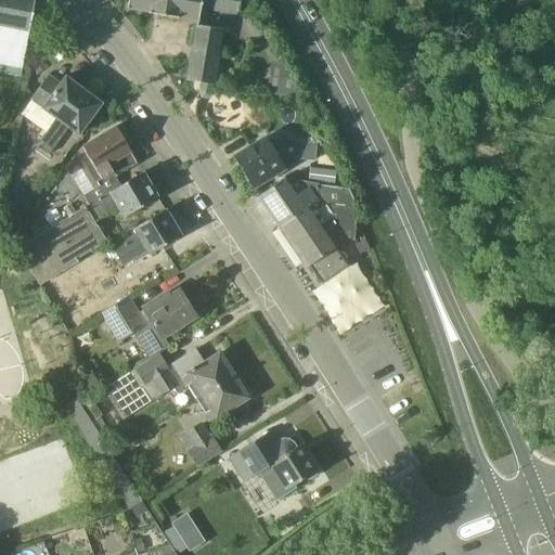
[(0,0),(0,72),(22,76),(35,0),(0,0)]
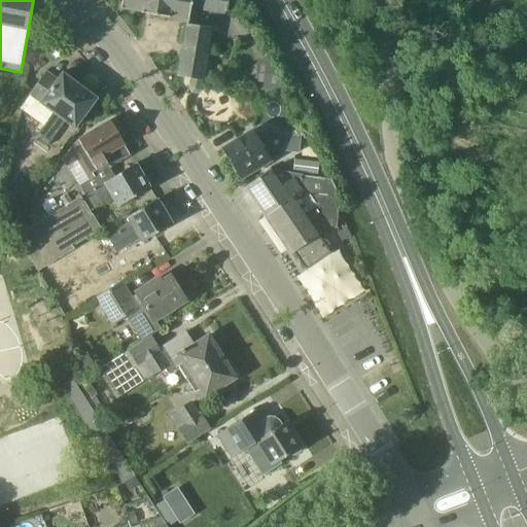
[(121,0),(120,7),(141,12),(169,20),(170,16),(188,22),(191,5),(226,11),(227,0),(121,0)]
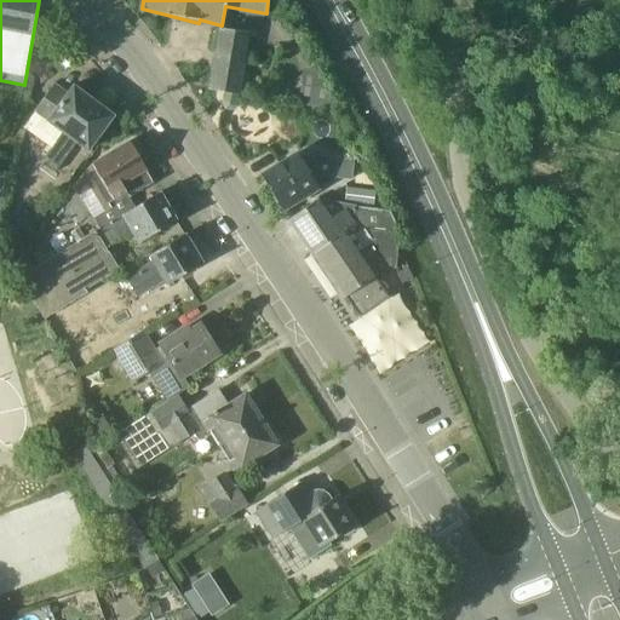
[(251,35),(220,30),(210,90),(225,93),(223,105),(227,109),(231,110),(236,107),(237,95),(242,96),(251,35)]
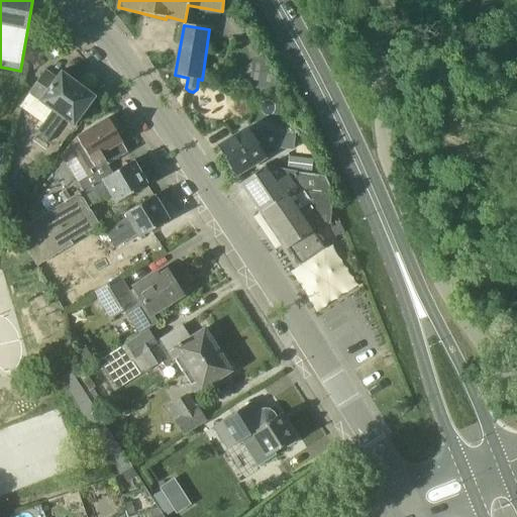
[(95,97),(62,72),(57,78),(44,70),(28,93),(29,93),(20,106),(43,123),(38,131),(41,133),(37,138),(45,144),(49,139),(65,119),(74,125),(95,97)]
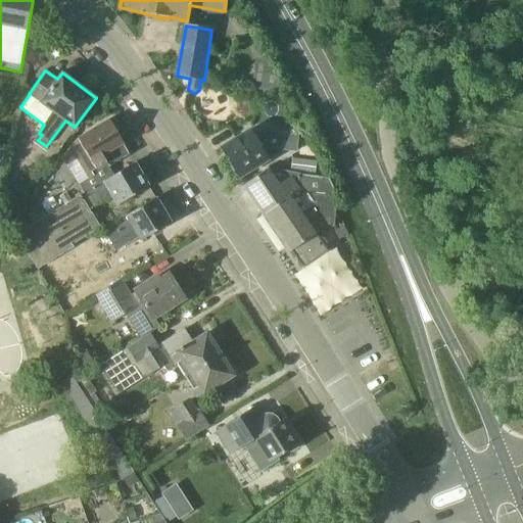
[(109,120),(77,139),(69,146),(67,148),(60,158),(65,167),(67,164),(80,185),(94,176),(130,154),(109,120)]
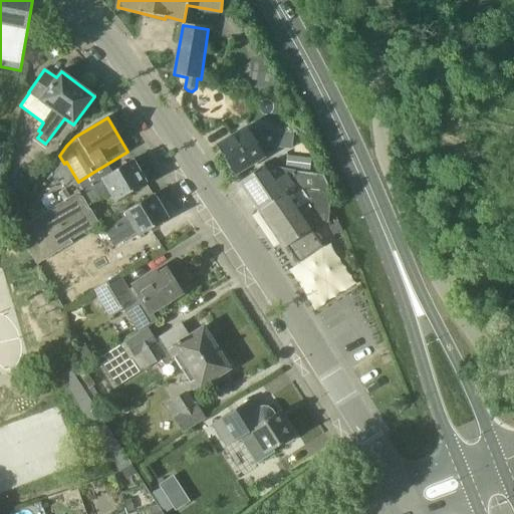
[(267,147),(291,150),(293,134),(263,130),(252,136),(247,127),(217,146),(234,175),(264,157),(260,151),(267,147)]
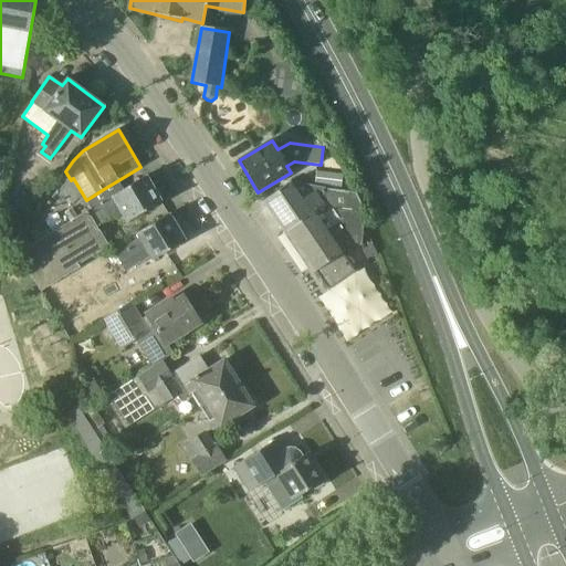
[(315,170),(313,187),(339,190),(342,174),(315,170)]
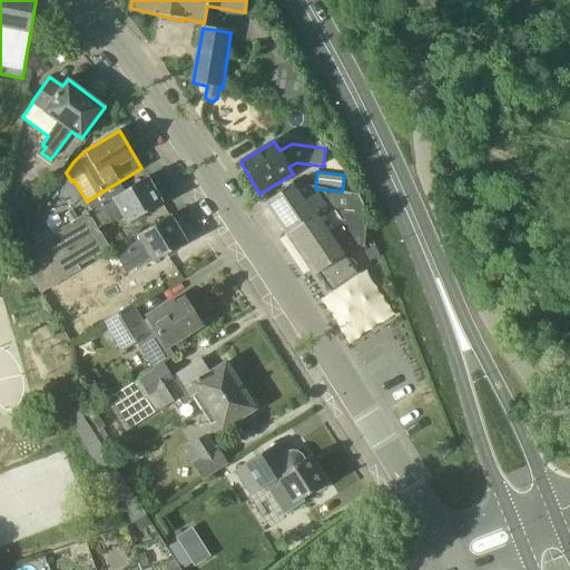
[(97,228),(121,214),(127,223),(161,203),(147,177),(96,206),(58,231),(31,247),(18,255),(41,294),(80,269),(78,267),(108,248),(97,228)]
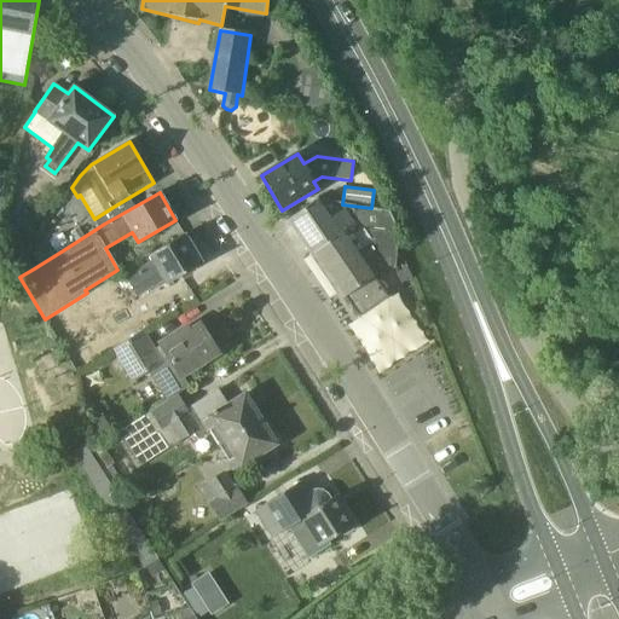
[(354,226),(347,217),(351,214),(352,206),(317,200),(288,220),(311,254),(354,226)]
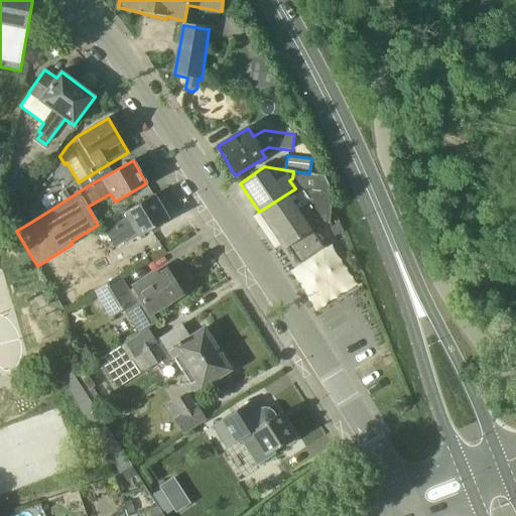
[(324,247),(311,229),(313,228),(312,226),(318,222),(330,223),(333,192),(329,183),(324,175),(293,171),(292,178),(289,180),(295,188),(259,212),(284,248),(286,246),(298,263),(324,247)]
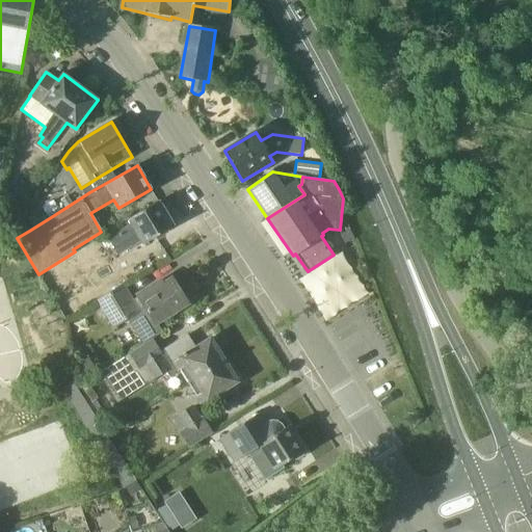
[(68,196),(60,201),(65,208),(72,204),(68,196)]
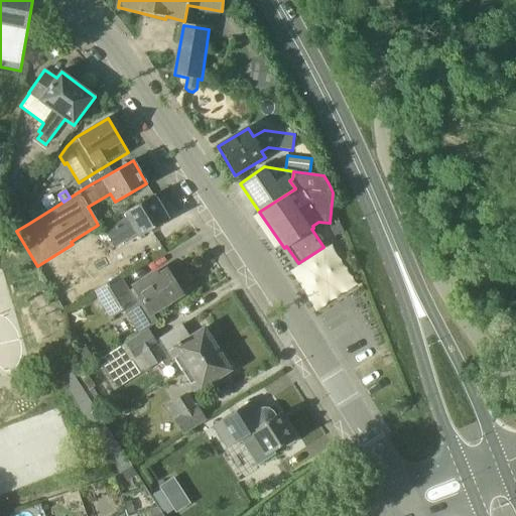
[(168,219),(153,195),(124,213),(127,219),(105,232),(114,248),(137,234),(139,237),(168,219)]
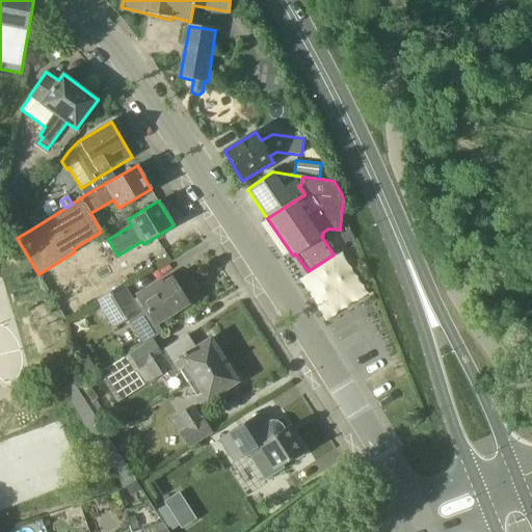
[(17,238),(29,231),(21,217),(11,231),(17,238)]
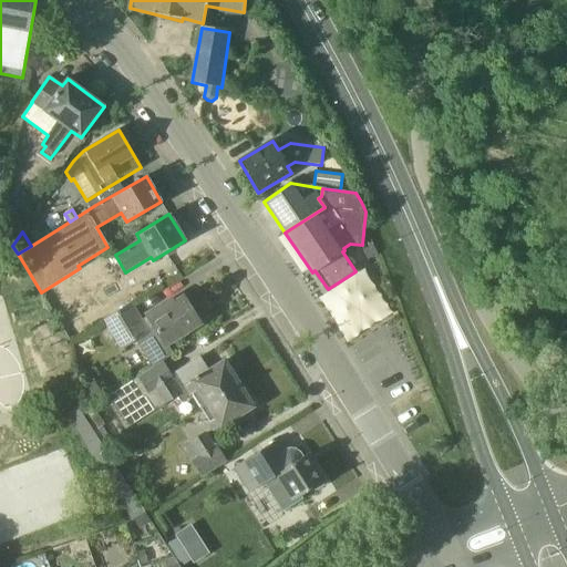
[(123,279),(103,290),(111,303),(130,292),(123,279)]
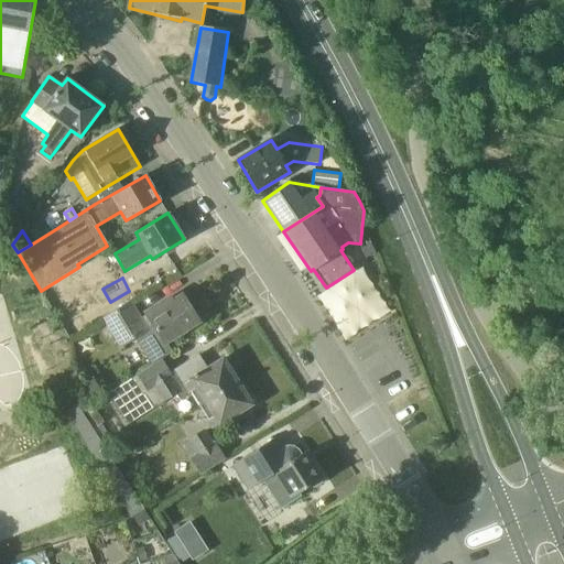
[(165,343),(198,321),(182,296),(172,303),(170,299),(147,314),(148,314),(140,320),(130,303),(105,318),(122,346),(134,338),(151,366),(172,353),(165,343)]
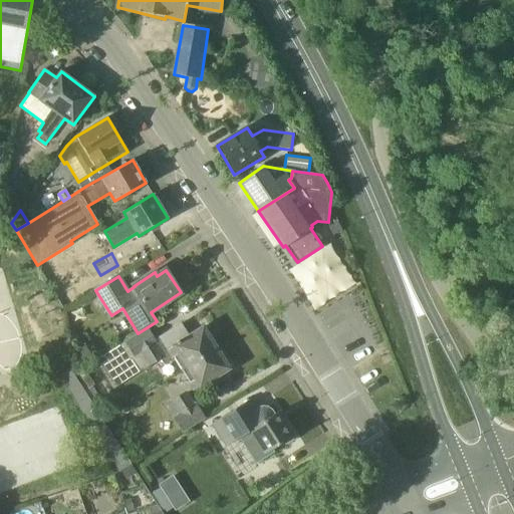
[(216,348),(203,328),(189,337),(182,325),(157,342),(149,328),(95,361),(114,391),(163,360),(166,366),(175,360),(182,370),(216,348)]
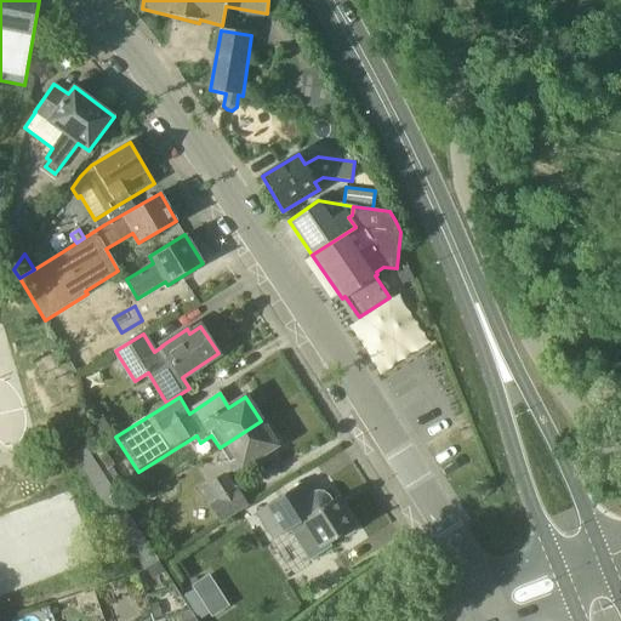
[(95,442),(112,431),(103,417),(85,428),(95,442)]
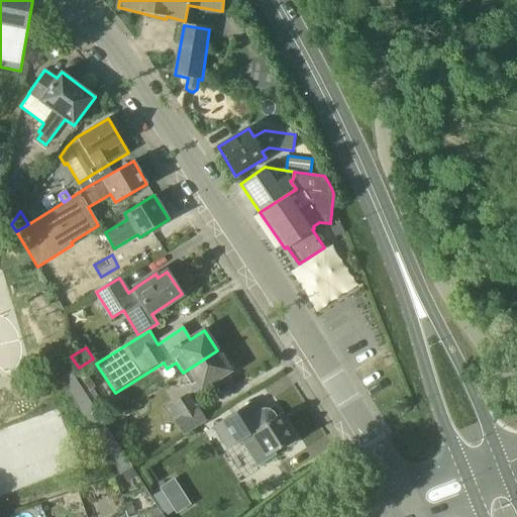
[(230,371),(217,350),(183,373),(197,396),(206,390),(206,388),(208,387),(207,385),(230,371)]
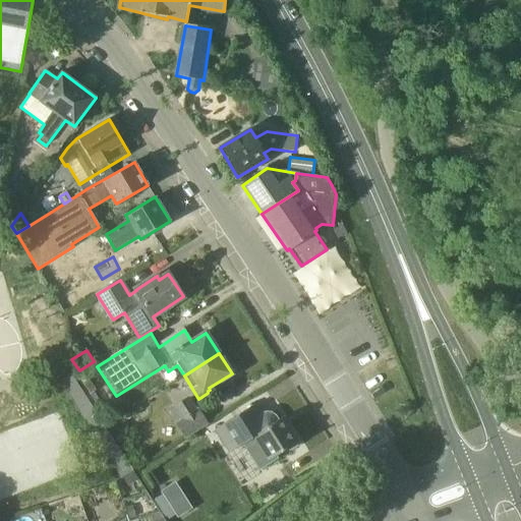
[(84,373),(74,380),(87,397),(96,391),(84,373)]
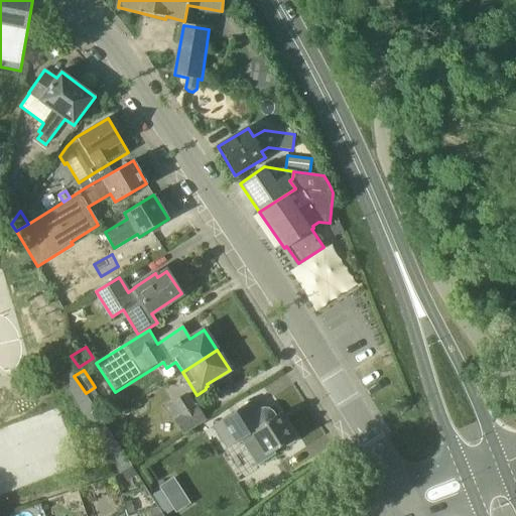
[(58,378),(74,401),(86,394),(71,371),(58,378)]
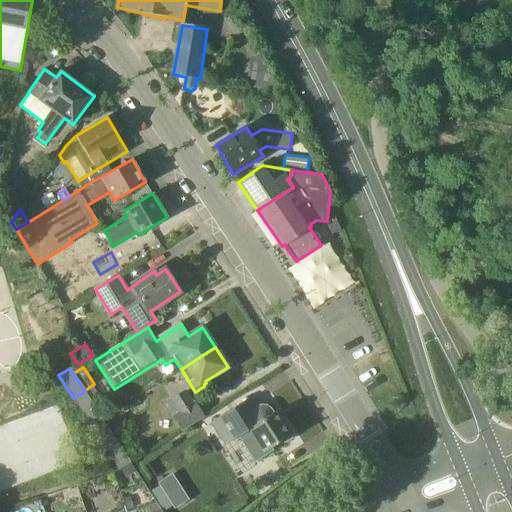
[(165,406),(182,433),(205,419),(195,403),(193,404),(185,392),(165,406)]
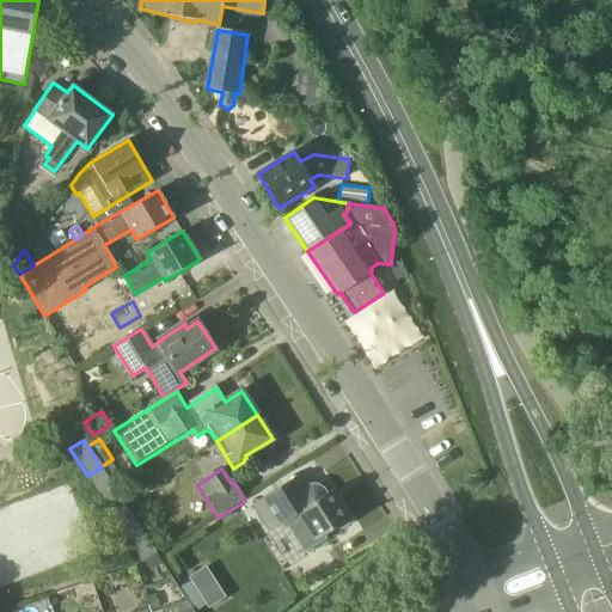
[(332,490),(330,491),(329,489),(328,488),(325,485),(323,483),(320,483),(319,482),(316,482),(312,482),(308,483),(306,484),(304,485),(297,477),(254,505),(270,531),(287,521),(306,551),(325,538),(324,536),(338,526),(341,528),(348,522),(347,521),(350,519),(332,490)]
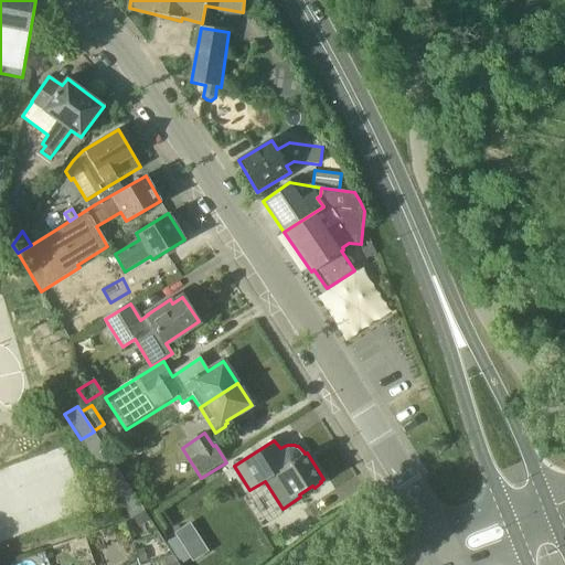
[(130,518),(145,518),(145,501),(129,501),(130,518)]
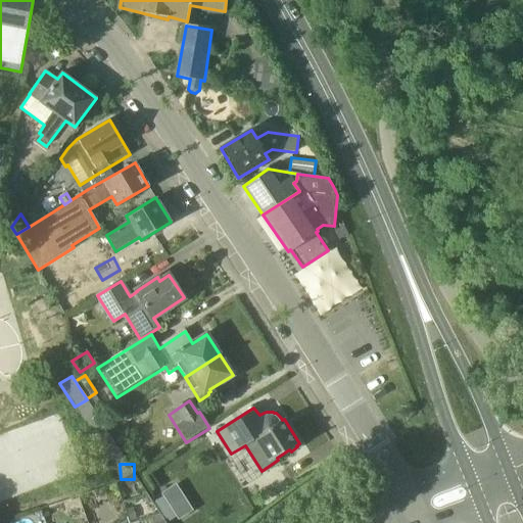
[(154,497),(170,522),(193,508),(178,483),(154,497)]
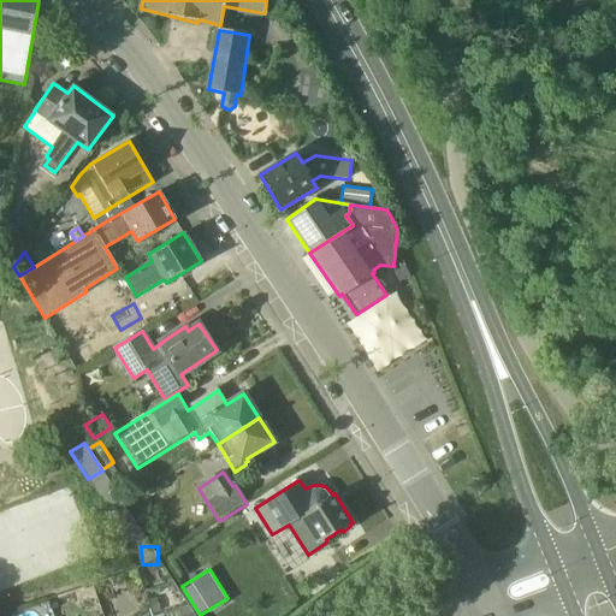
[(149,600),(153,615),(161,612),(157,598),(149,600)]
